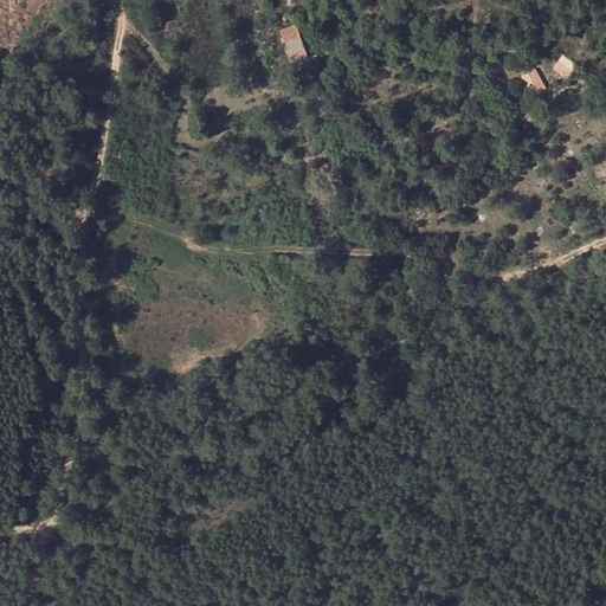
[(292,24),(278,28),(282,40),(297,34),(292,24)]
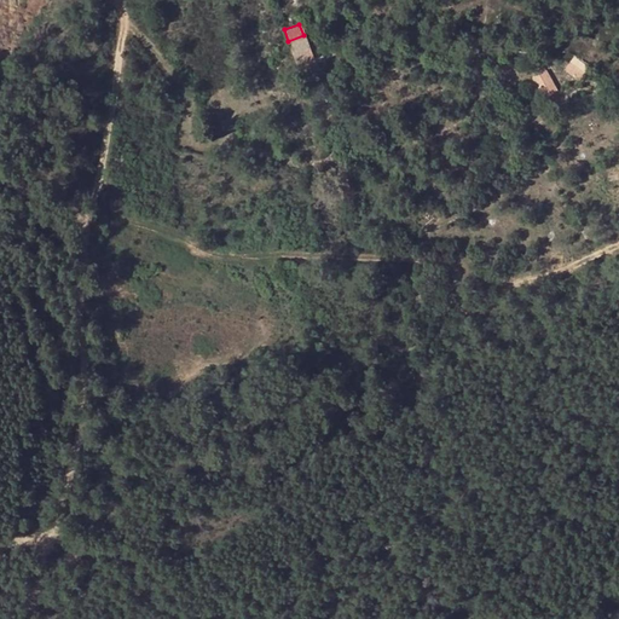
[(304,35),(288,41),(296,64),(312,58),(304,35)]
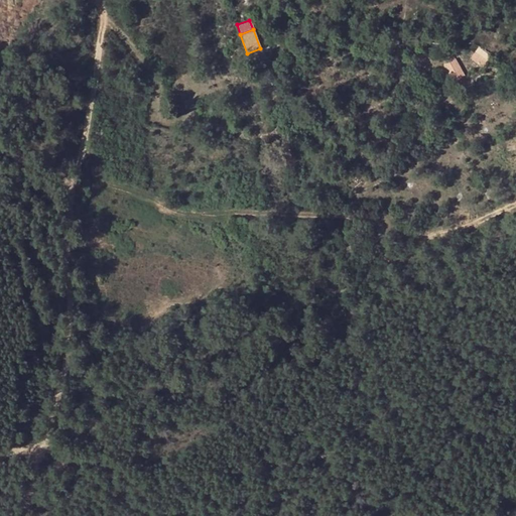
[(260,48),(247,53),(250,63),(263,58),(260,48)]
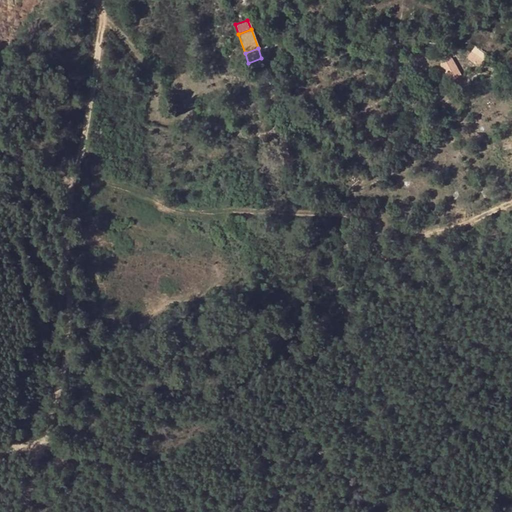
[(483,61),(472,53),(467,60),(478,68),(483,61)]
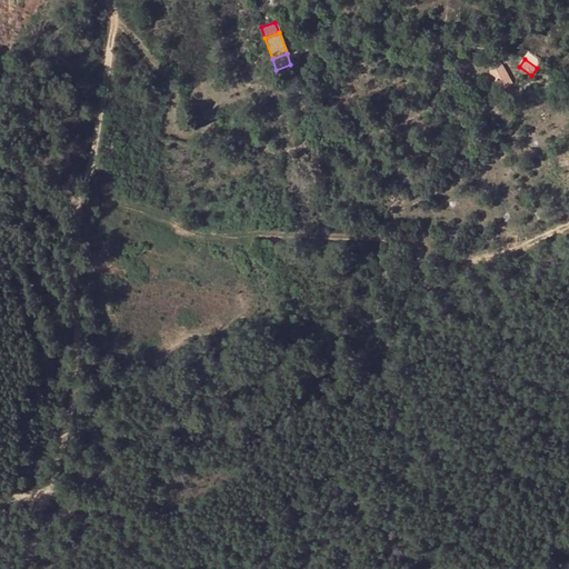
[(503,67),(490,72),(498,89),(510,82),(503,67)]
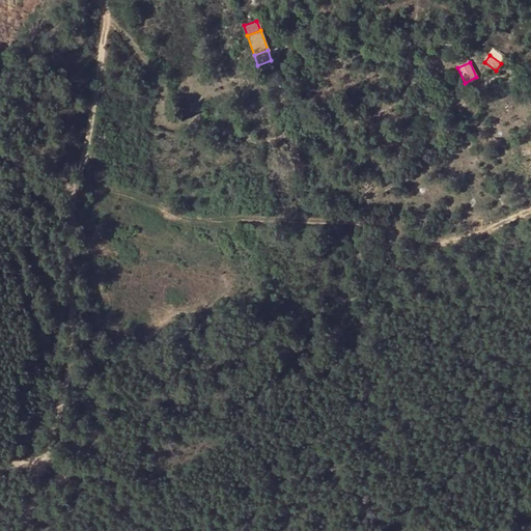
[(106,130),(99,129),(98,138),(106,140),(106,130)]
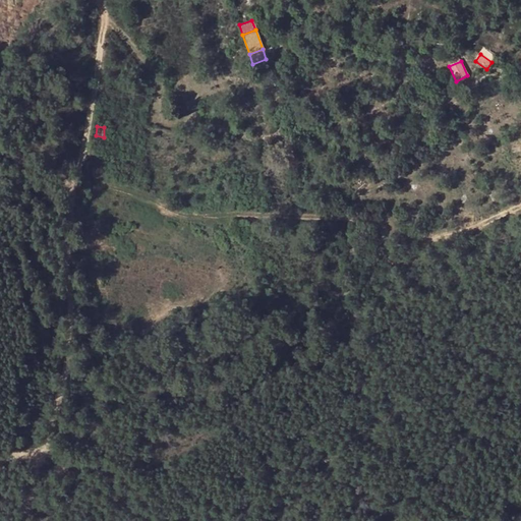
All buildings are outlined.
